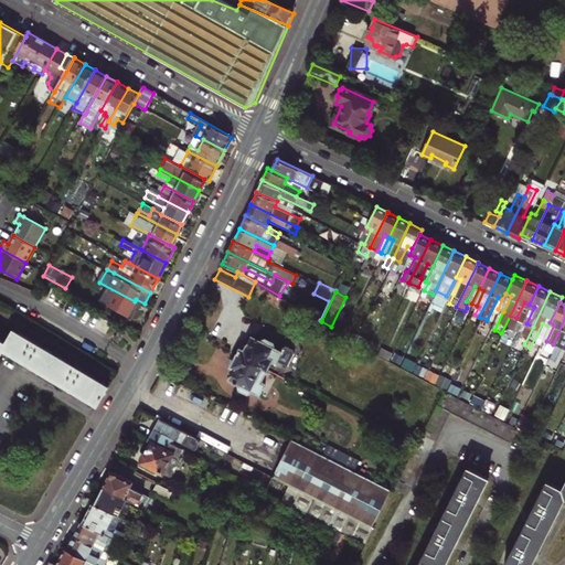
[(339,319),(336,328),(347,333),(351,324),(339,319)]
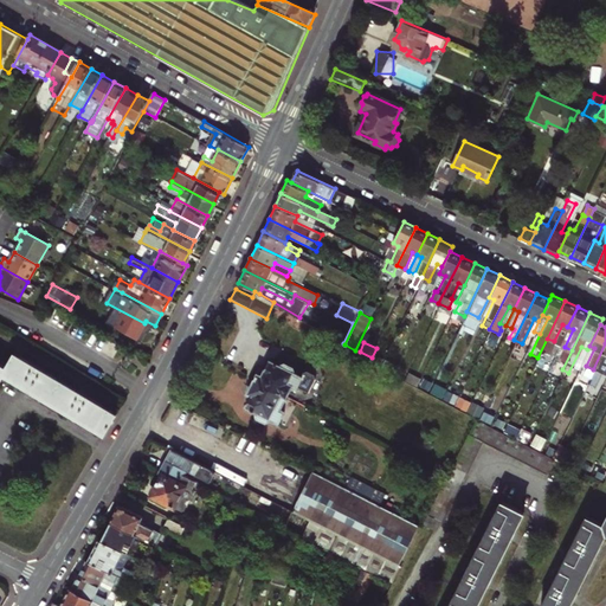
[(605,343),(593,369),(587,384),(594,387),(601,372),(605,361),(605,343)]
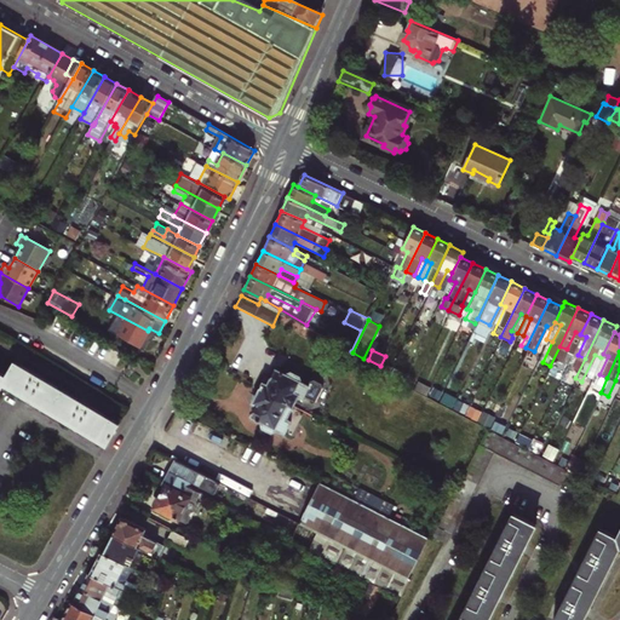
[(608,356),(603,354),(601,357),(593,372),(600,374),(608,356)]
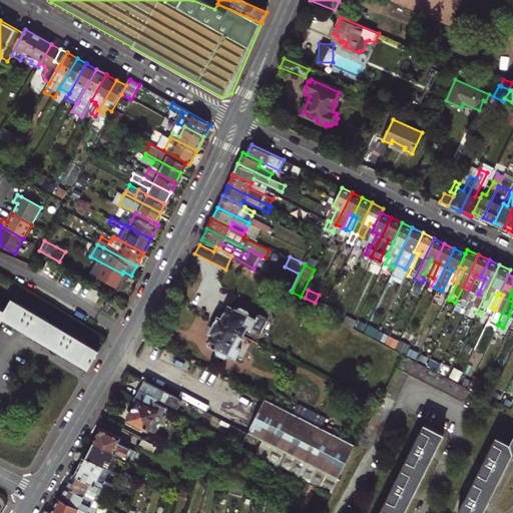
[(6,310),(3,315),(89,367),(98,350),(13,299),(6,310)]
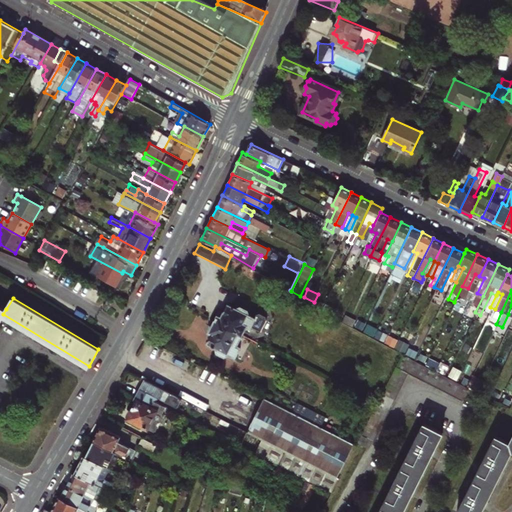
[(113,301),(108,298),(103,306),(108,309),(113,301)]
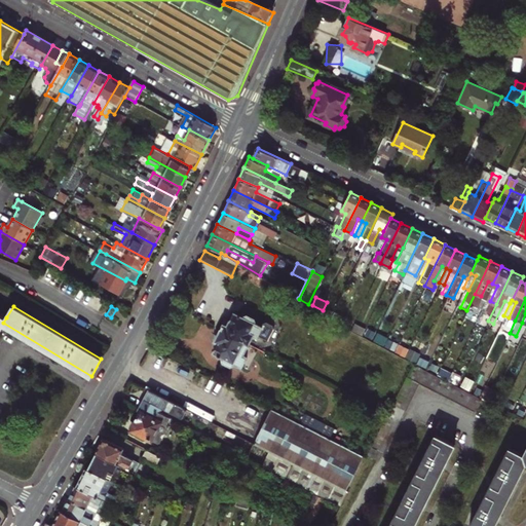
[(245,316),(235,312),(230,323),(226,322),(221,332),(250,345),(255,335),(258,336),(259,334),(270,338),(275,328),(274,324),(268,321),(265,322),(263,325),(256,322),(257,318),(246,313),(245,316)]
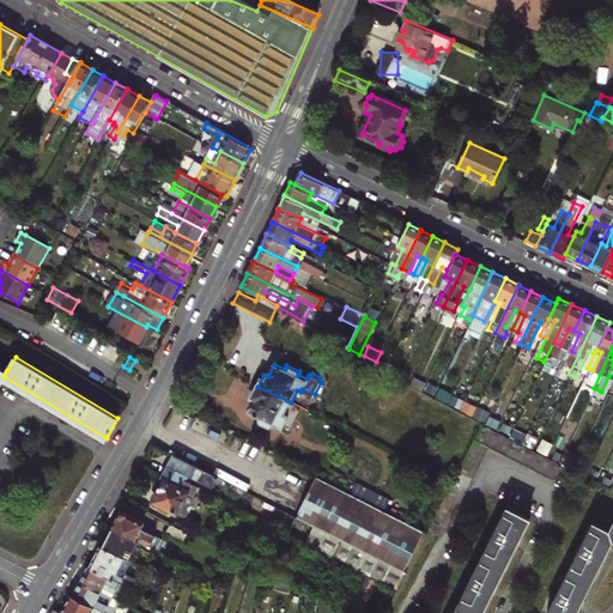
[(284,416),(291,402),(258,387),(250,400),(255,402),(250,413),(261,419),(259,423),(272,429),(273,425),(283,430),(289,418),(284,416)]
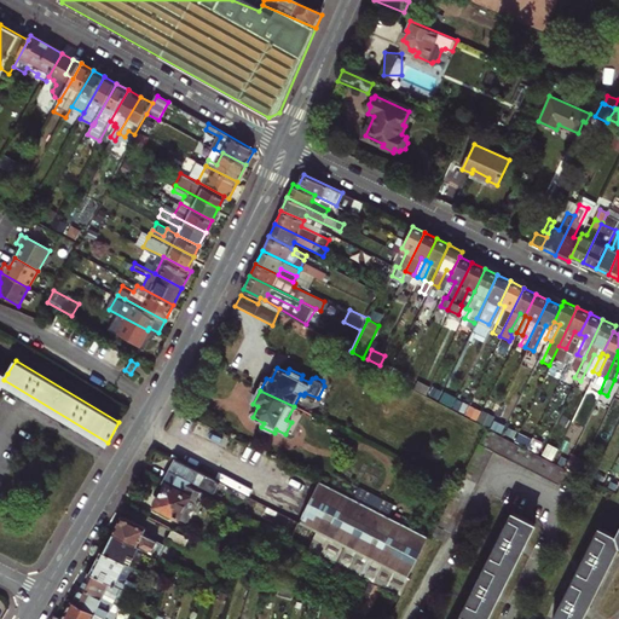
[(181,399),(175,410),(196,421),(202,410),(181,399)]
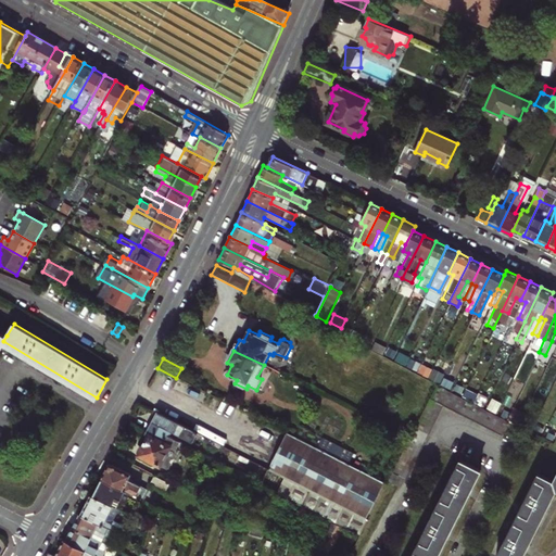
[(532,383),(525,380),(521,388),(529,391),(532,383)]
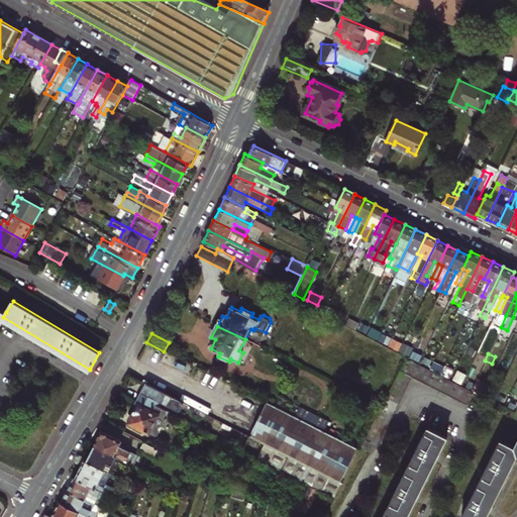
[(366,438),(372,441),(377,443),(411,376),(466,403),(471,392),(405,357),(386,397),(366,438)]
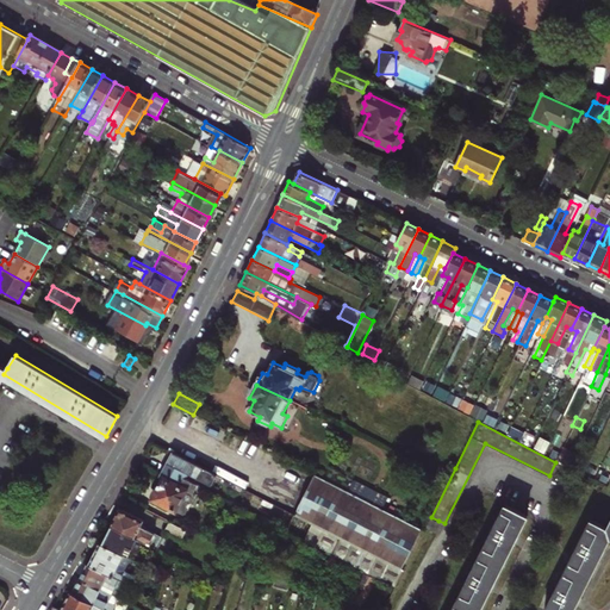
[(522,430),(510,424),(505,433),(517,440),(522,430)]
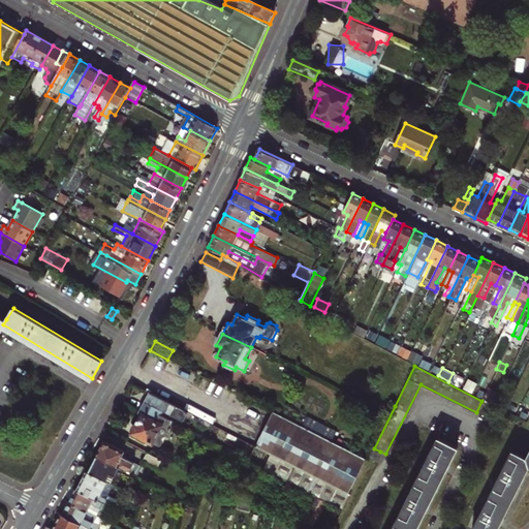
[(494,396),(485,391),(481,398),(491,403),(494,396)]
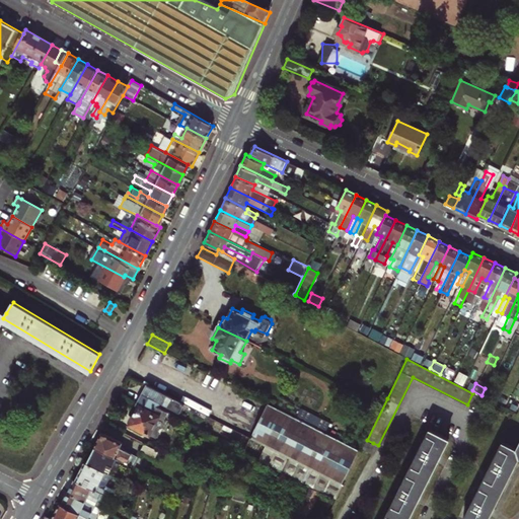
[(183,403),(144,384),(142,387),(143,391),(136,404),(139,405),(151,412),(154,405),(157,400),(179,412),(183,403)]
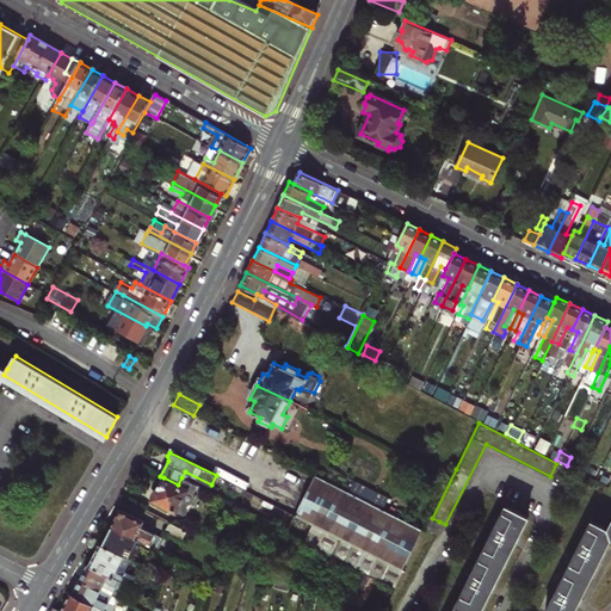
[(383,510),(350,493),(313,475),(294,514),(287,530),(396,586),(406,567),(403,566),(421,529),(383,510)]
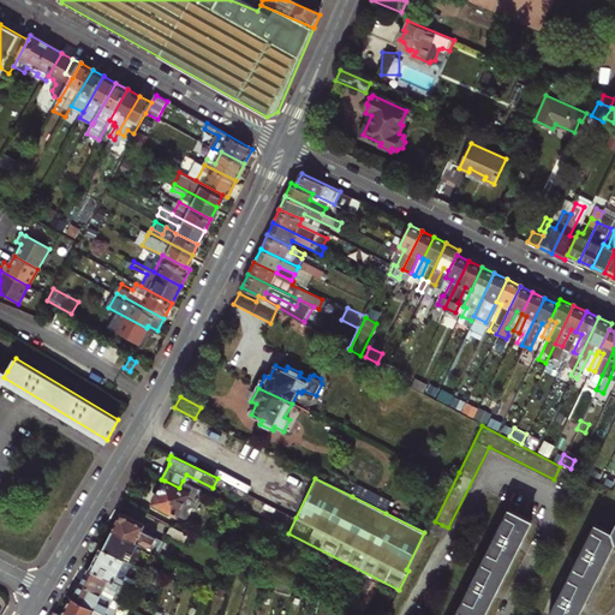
[(179,488),(165,481),(154,502),(184,518),(187,517),(190,513),(187,511),(189,508),(192,508),(197,500),(195,496),(199,489),(183,481),(179,488)]
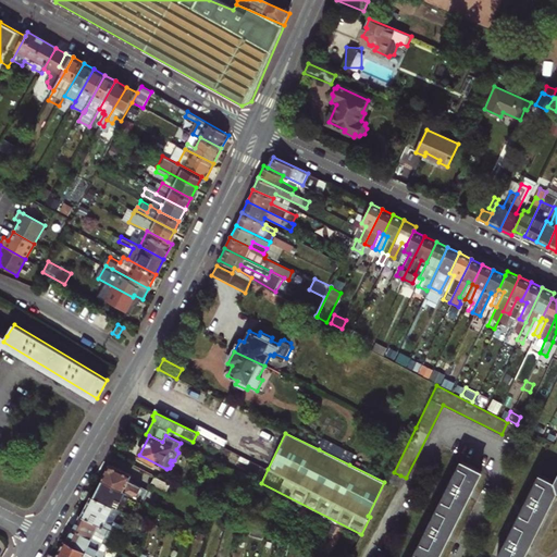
[(324,440),(319,449),(349,465),(355,455),(324,440)]
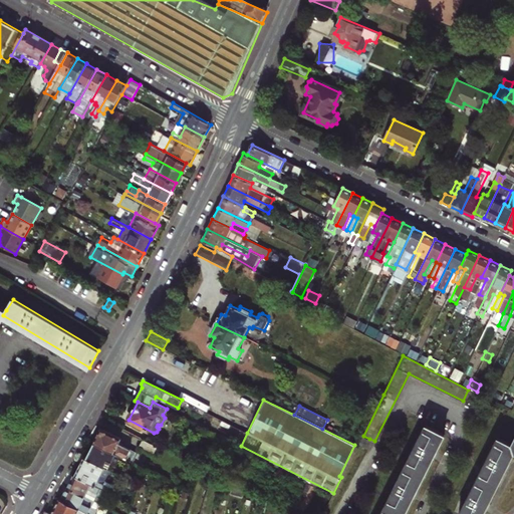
[(403,513),(443,434),(426,426),(380,513),(403,513)]
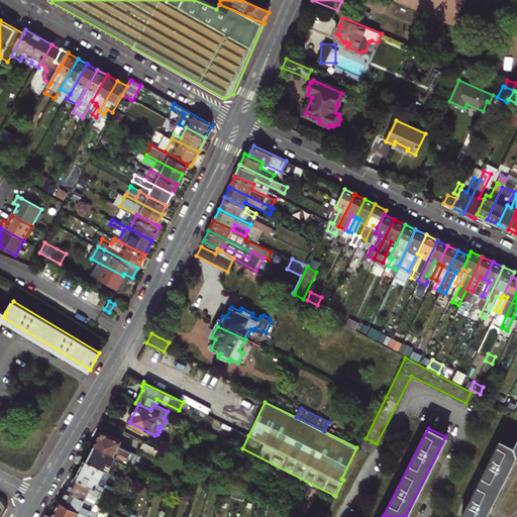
[(248,435),(238,430),(231,443),(242,448),(248,435)]
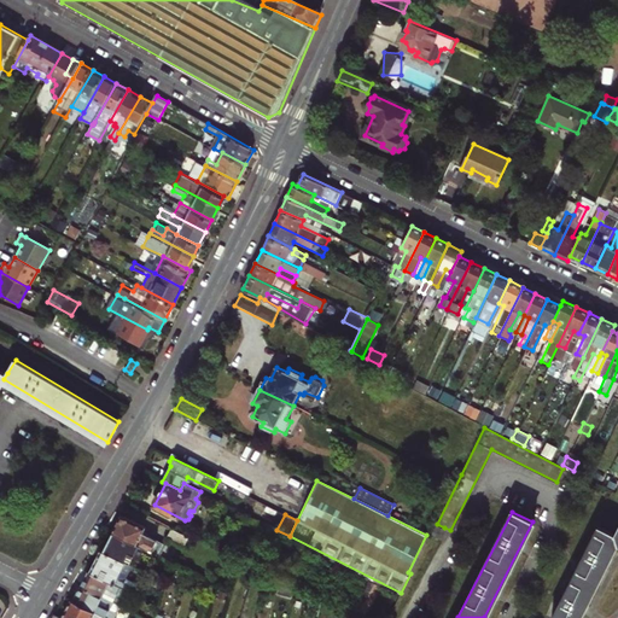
[(146,549),(159,557),(164,546),(141,534),(144,528),(121,516),(112,532),(146,549)]
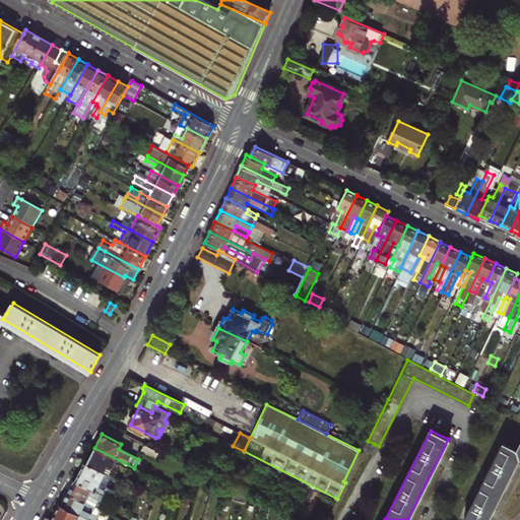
[(368,441),(367,440),(362,450),(369,454),(374,444),(368,441)]
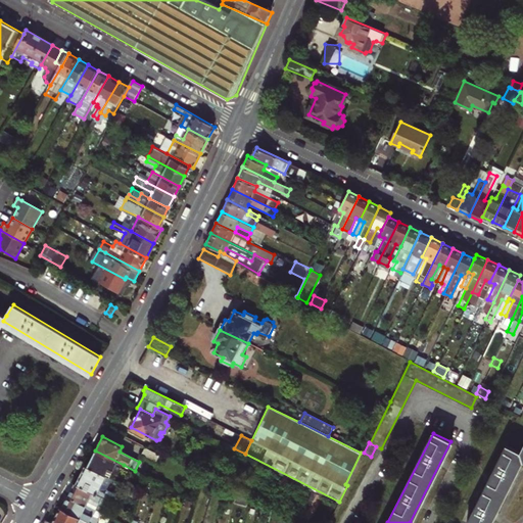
[(156,463),(159,456),(145,447),(141,456),(156,463)]
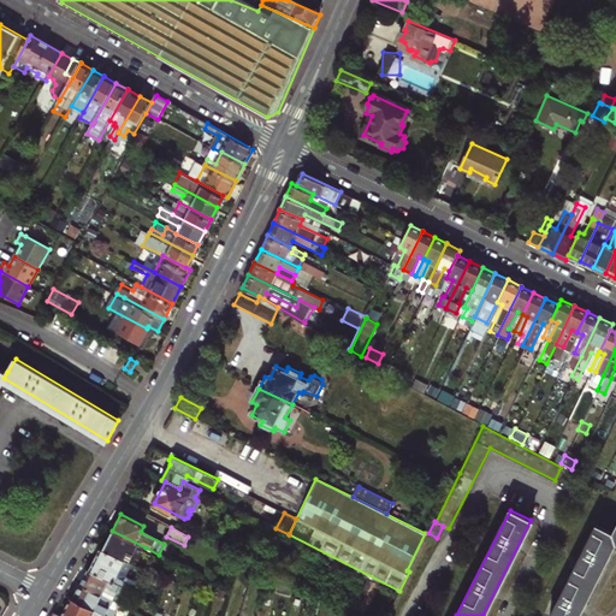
[(615,542),(615,527),(612,534),(597,527),(551,615),(578,615),(615,542)]
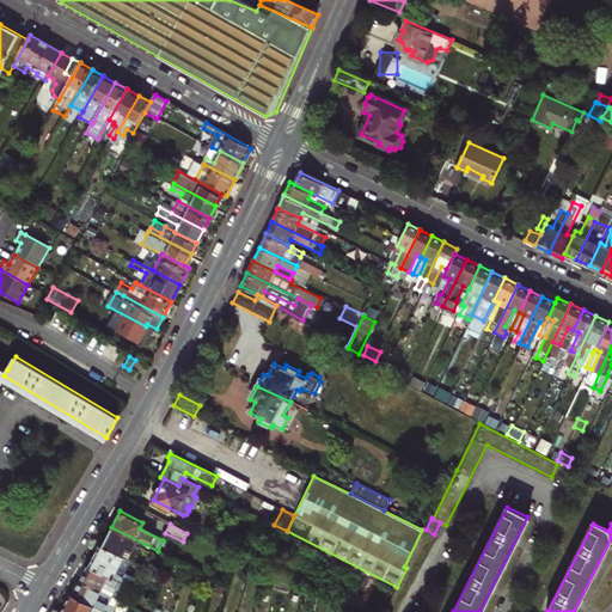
[(142,548),(145,544),(111,527),(102,546),(122,556),(126,549),(136,554),(140,548),(142,548)]
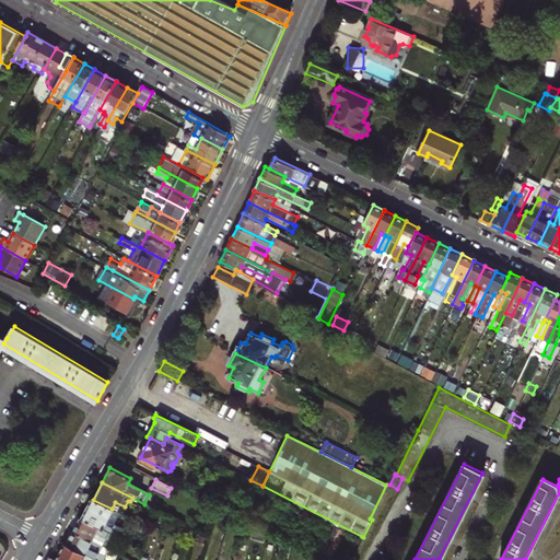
[(91,499),(81,518),(116,536),(118,537),(121,532),(112,527),(119,512),(112,509),(93,500),(91,499)]
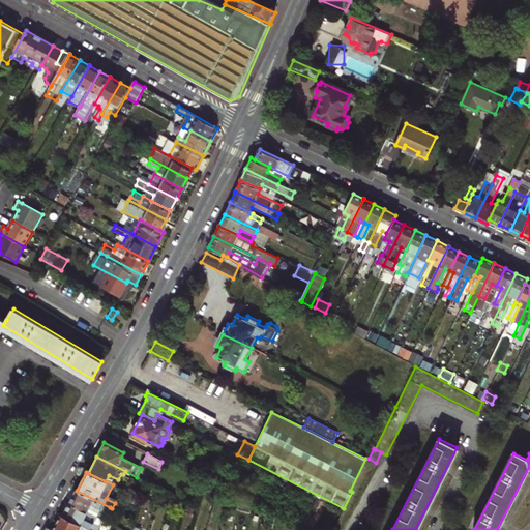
[(76,490),(68,503),(87,512),(96,517),(99,509),(107,513),(110,507),(77,491),(76,490)]
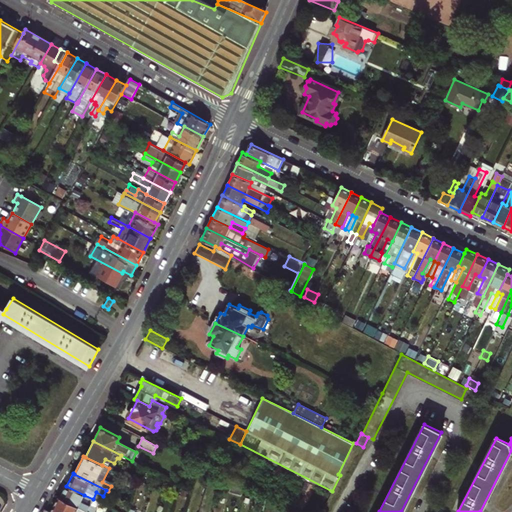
[(231,483),(219,477),(218,483),(229,488),(231,483)]
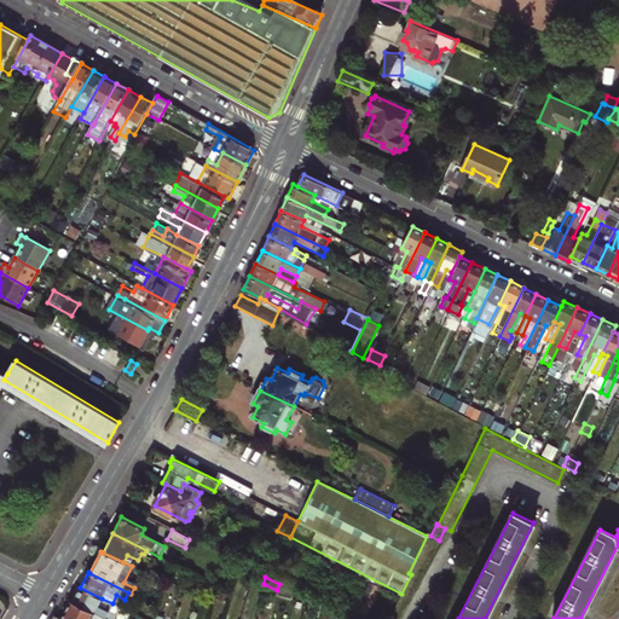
[(343,585),(357,593),(360,584),(346,578),(343,585)]
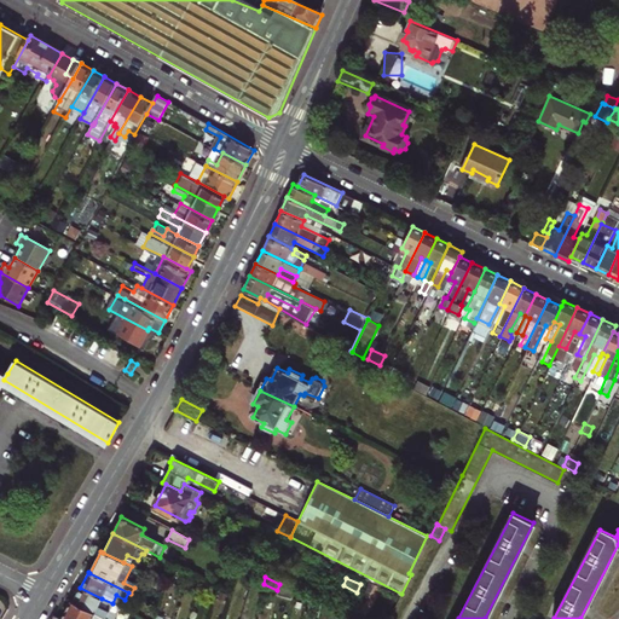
[(359,611),(375,613),(381,584),(365,580),(359,611)]
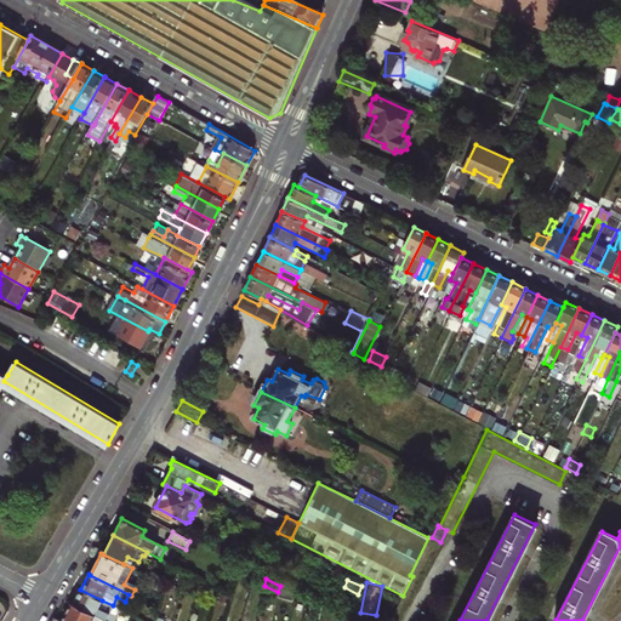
[(80,590),(73,603),(104,620),(106,620),(109,613),(98,608),(102,600),(80,590)]
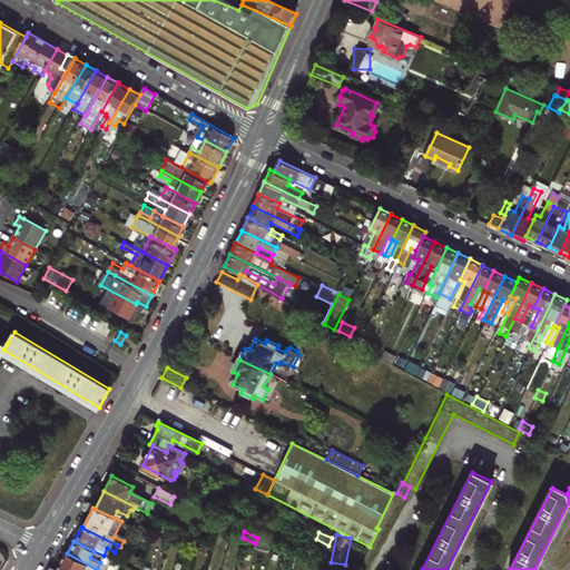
[(283,550),(279,560),(292,562),(293,556),(283,550)]
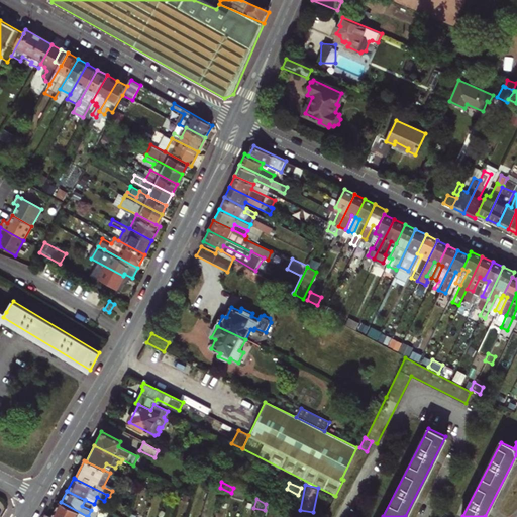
[(61,502),(53,516),(86,516),(87,516),(61,502)]
